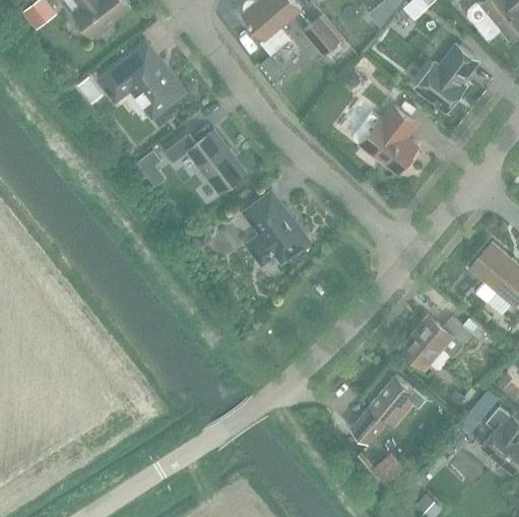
[(44,0),(37,0),(21,12),(36,30),(56,15),(44,0)]
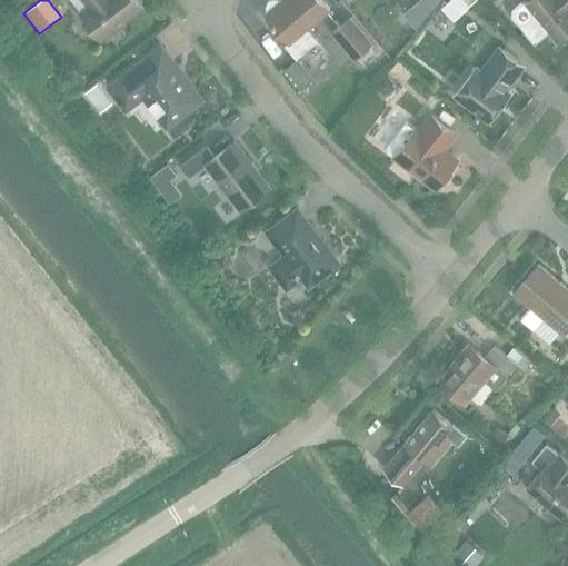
[(133,0),(68,0),(79,13),(79,15),(101,43),(142,11),(133,0)]
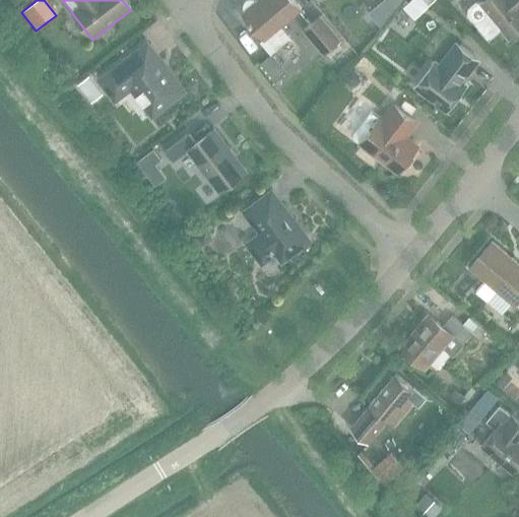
[(243,12),(243,13),(244,13),(241,15),(263,42),(260,44),(269,56),(288,40),(279,28),(300,11),(289,0),(259,0),(255,4),(254,3),(252,2),(250,1),(248,2),(247,2),(245,3),(244,4),(243,5),(242,7),(242,8),(242,9),(242,10),(242,11),(243,12)]
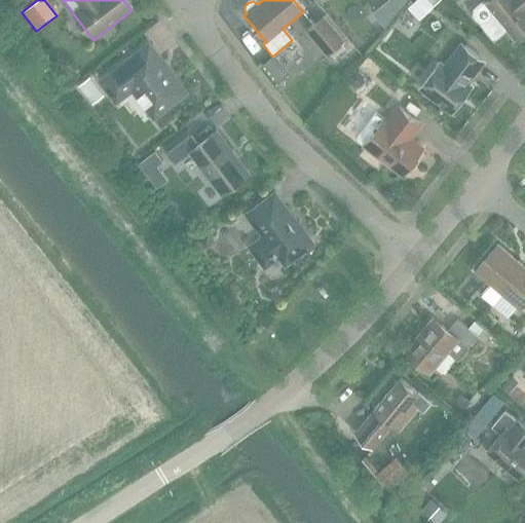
[(400,0),(392,13),(414,25),(426,0),(400,0)]
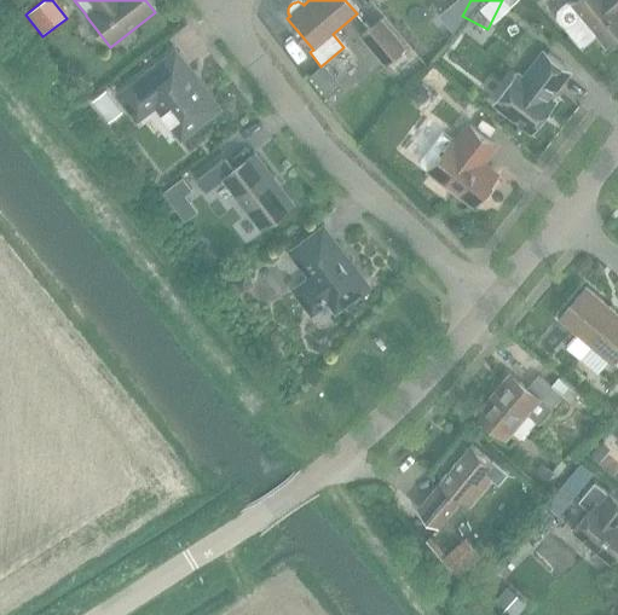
[(558,13),(558,21),(581,47),(595,35),(605,47),(617,36),(617,0),(581,0),(572,9),(565,7),(558,13)]
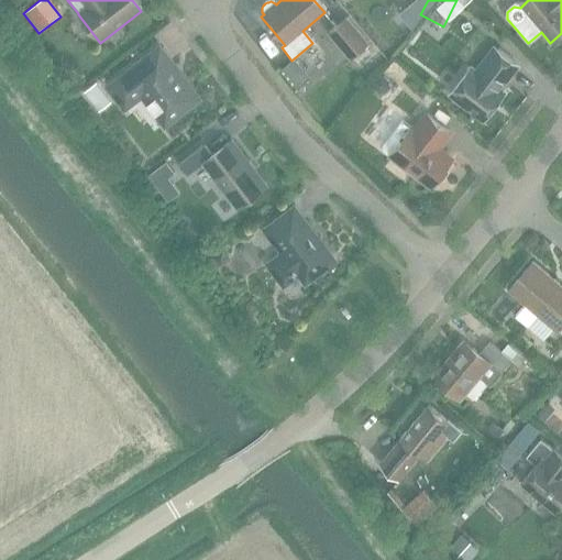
[(353,56),(360,65),(372,54),(365,46),(366,45),(345,20),(328,35),(349,61),(353,56)]
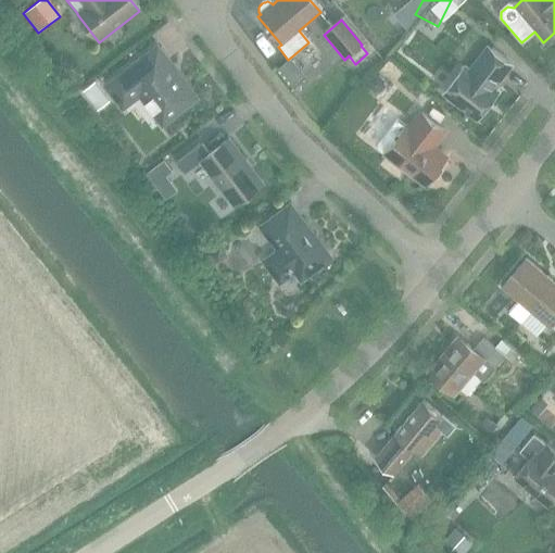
[(165,124),(196,100),(156,48),(104,88),(122,110),(142,93),(152,107),(151,112),(158,122),(164,122),(165,124)]
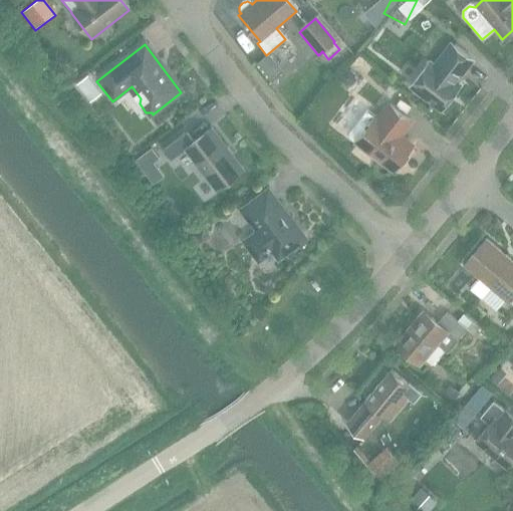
[(459,87),(454,83),(471,61),(450,45),(433,67),(429,63),(410,87),(440,111),(459,87)]
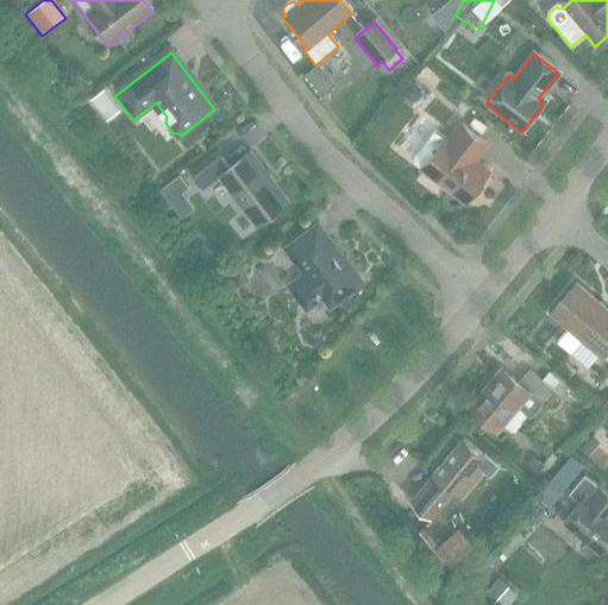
[(89,100),(100,113),(112,104),(102,90),(89,100)]
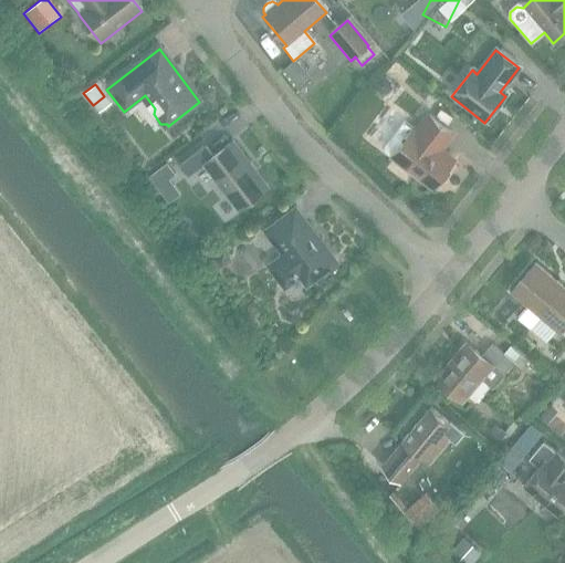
[(439,152),(451,135),(428,117),(416,134),(411,131),(391,157),(406,168),(404,170),(417,180),(418,178),(432,189),(453,163),(439,152)]
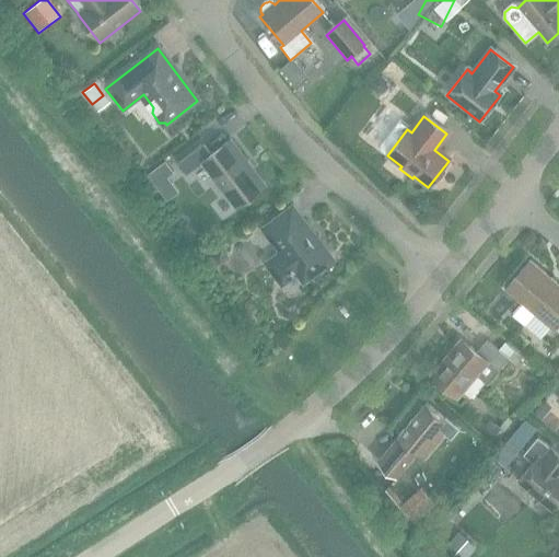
[(235,209),(264,187),(229,141),(210,157),(202,146),(176,165),(185,176),(201,164),(235,209)]
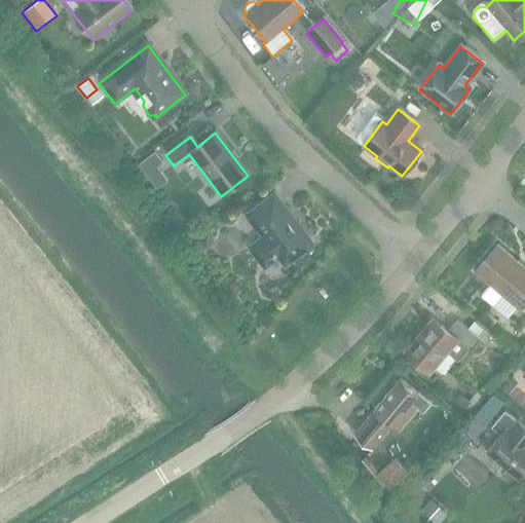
[(149,178),(163,167),(152,153),(139,164),(149,178)]
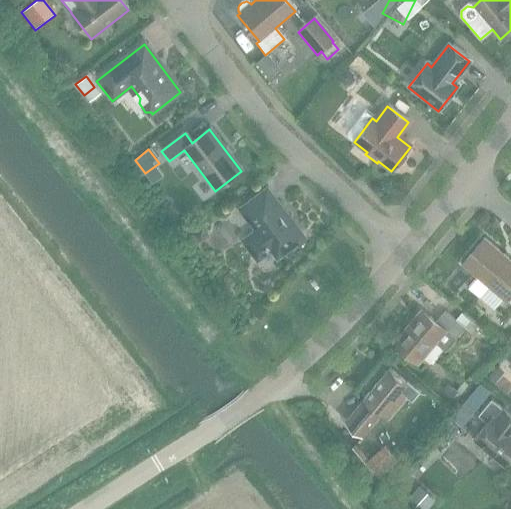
[(269,249),(277,259),(303,239),(266,191),(240,211),(256,232),(242,242),(256,259),(269,249)]
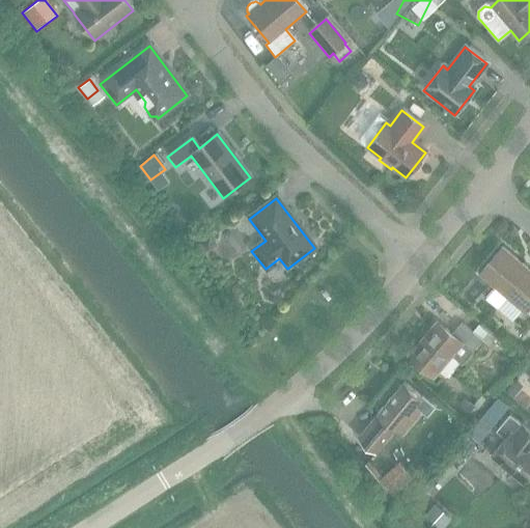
[(529,273),(501,249),(479,276),(495,288),(484,301),(510,323),(521,310),(525,313),(529,306),(529,273)]
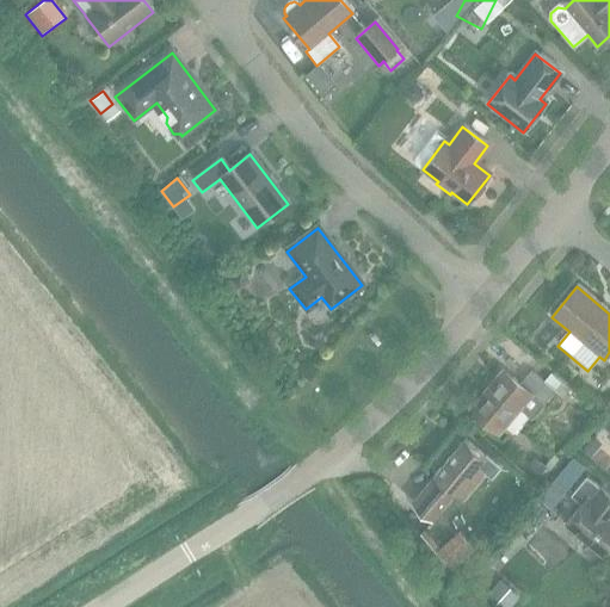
[(529,373),(518,386),(501,372),(469,412),(498,435),(518,410),(531,421),(554,394),(529,373)]
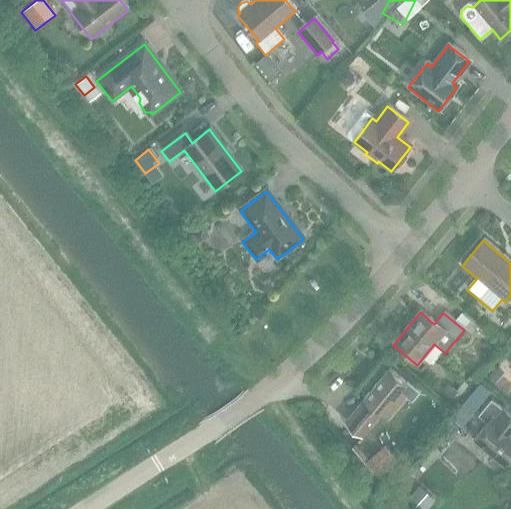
[(379,416),(386,421),(405,397),(398,391),(405,383),(388,369),(361,401),(361,402),(344,423),(361,438),(379,416)]
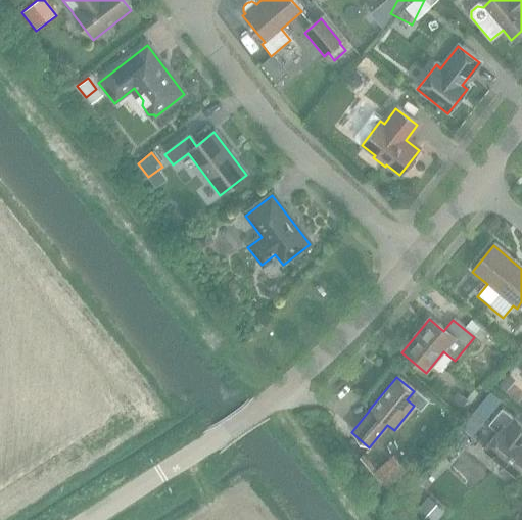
[(482,451),(514,478),(521,469),(521,444),(515,439),(521,430),(521,427),(501,410),(486,427),(495,434),(482,451)]
